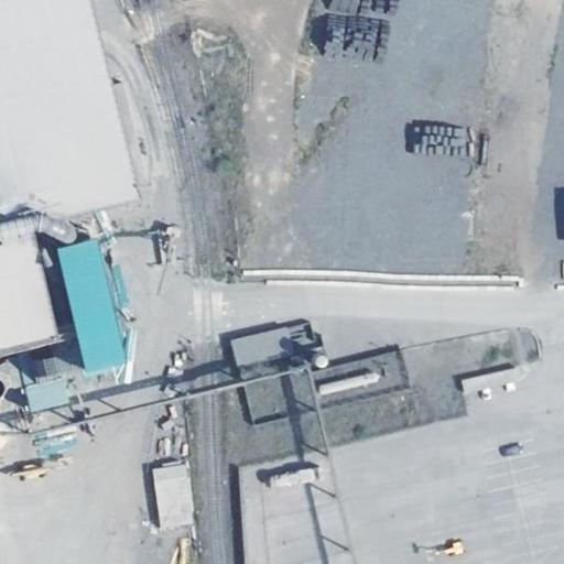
[(0,0),(0,361),(18,358),(0,278),(0,241),(100,218),(49,0),(0,0)]
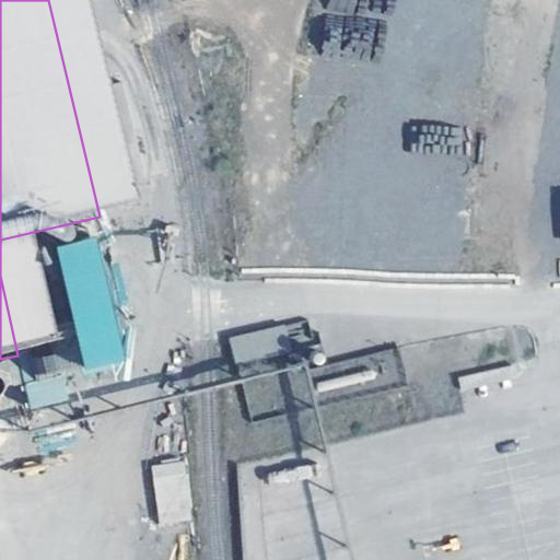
[(94,235),(53,247),(88,371),(129,359),(94,235)]
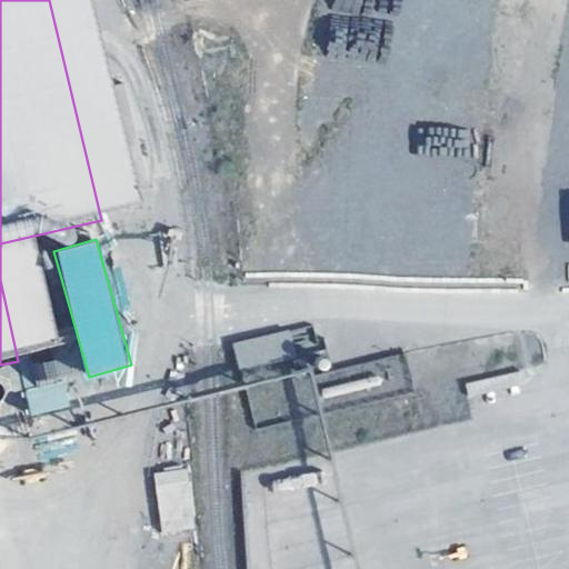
[(290,329),(232,343),(239,369),(297,355),(290,329)]
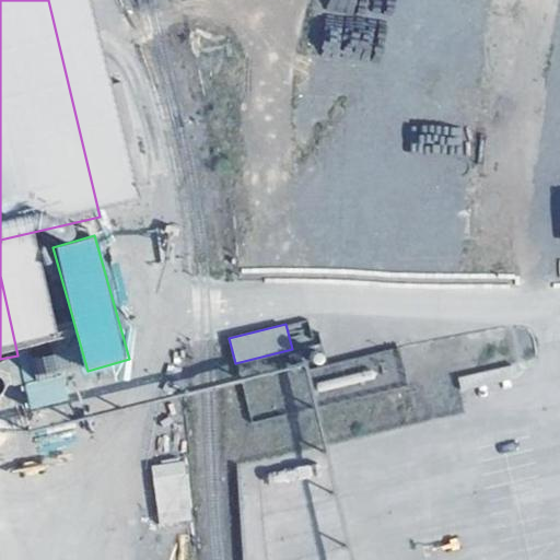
[(41,374),(73,371),(72,354),(38,358),(41,374)]
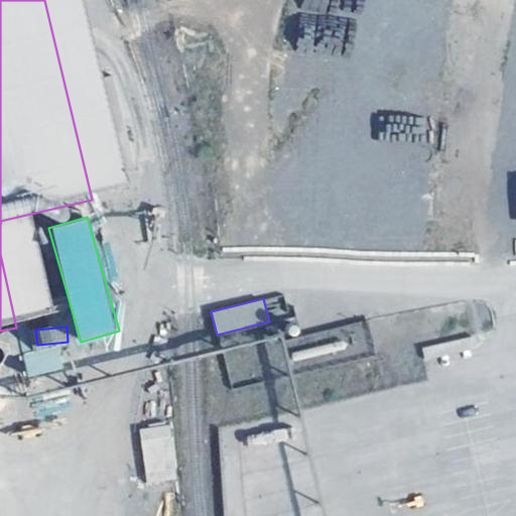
[(57,345),(22,355),(28,377),(63,368),(57,345)]
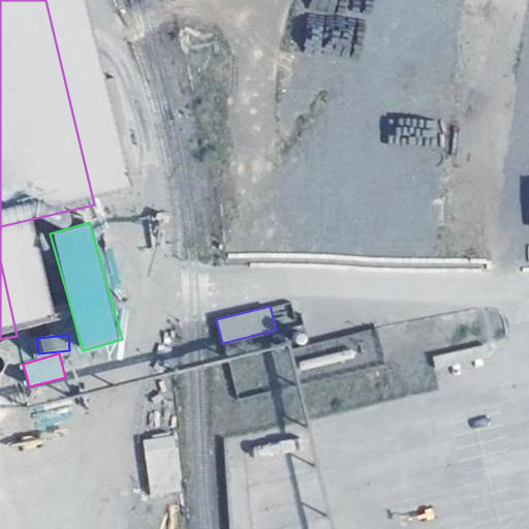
[(177,435),(144,438),(148,495),(181,492),(177,435)]
